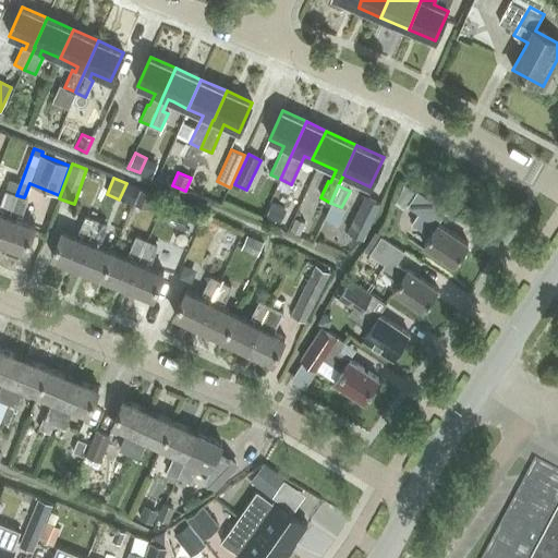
[(403,208),(414,191),(404,185),(393,204),(403,208)]
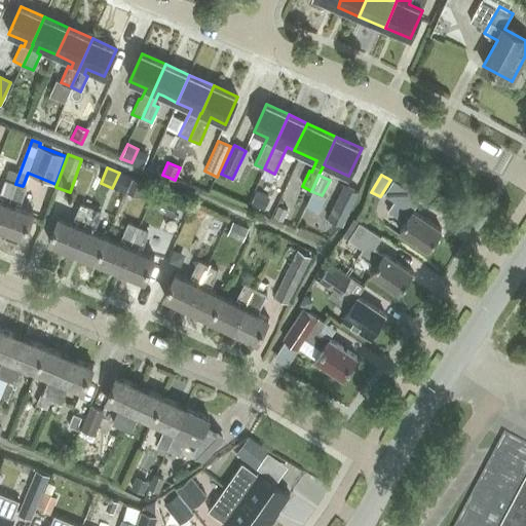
[(0,226),(15,184),(5,180),(0,194),(4,195),(2,201),(0,199),(0,226)]
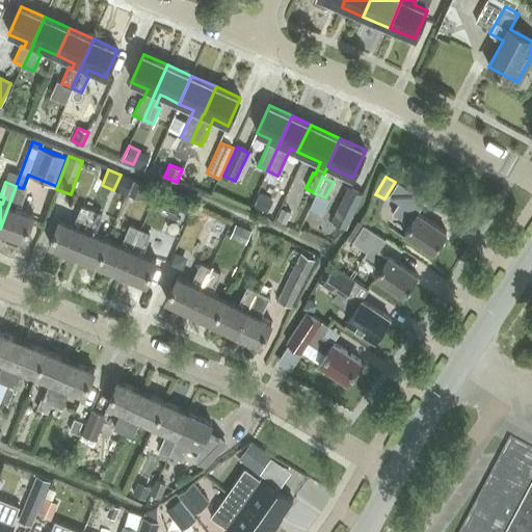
[(425,201),(397,183),(388,196),(398,204),(392,214),(409,225),(403,234),(432,253),(446,232),(417,213),(425,201)]
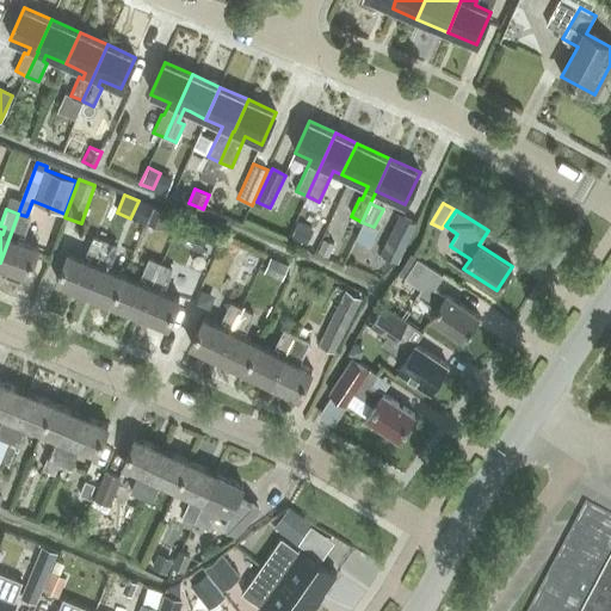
[(156,211),(150,224),(162,229),(167,216),(156,211)]
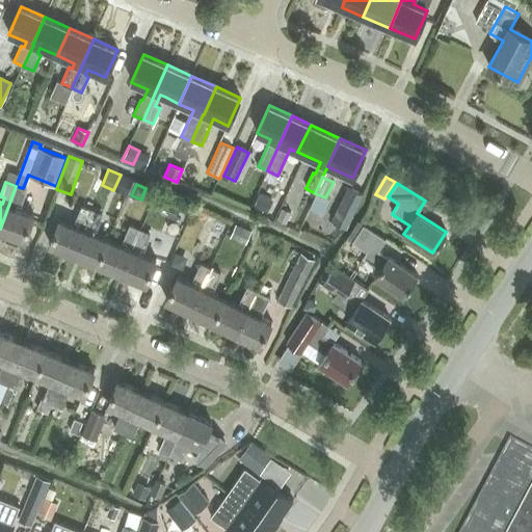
[(23,188),(16,186),(0,229),(0,231),(24,240),(33,215),(15,208),(17,203),(21,204),(26,189),(23,188)]
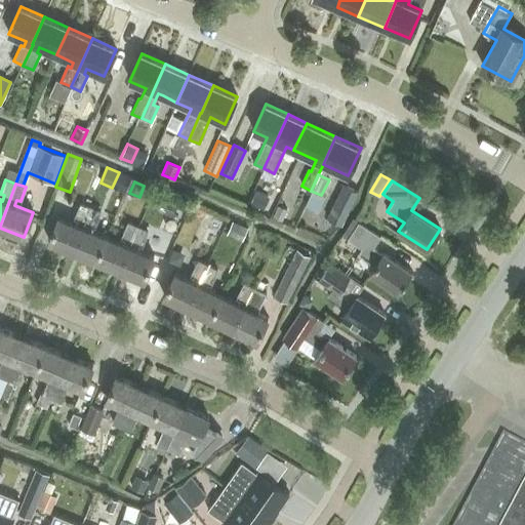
[(327,218),(342,226),(359,192),(344,185),(327,218)]
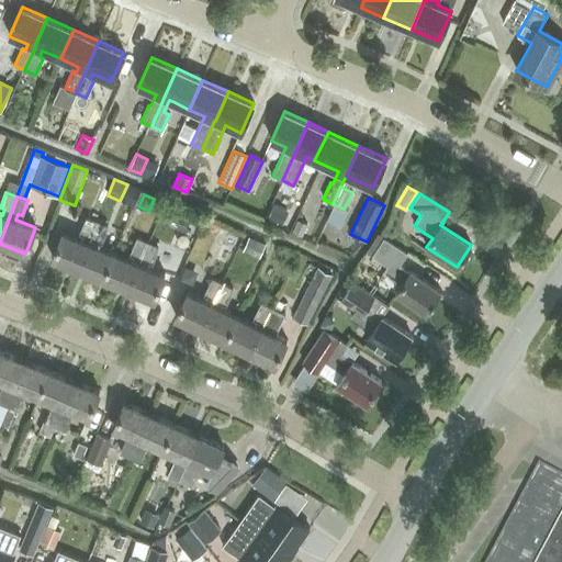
[(282,224),(288,211),(273,204),(267,217),(282,224)]
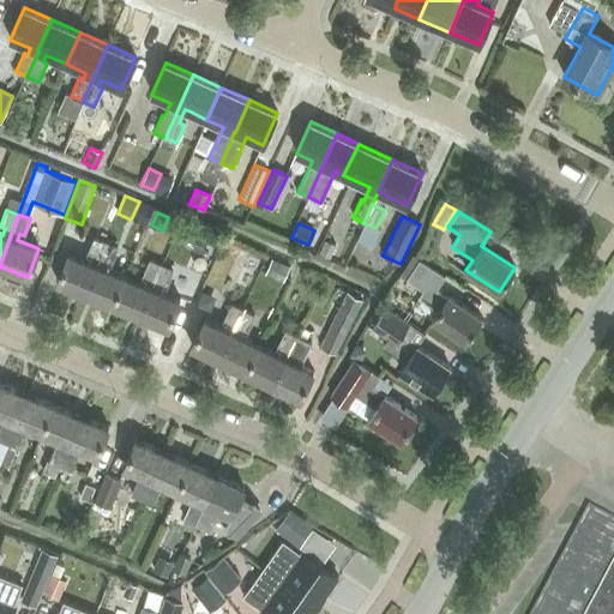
[(181,228),(175,241),(200,253),(206,239),(181,228)]
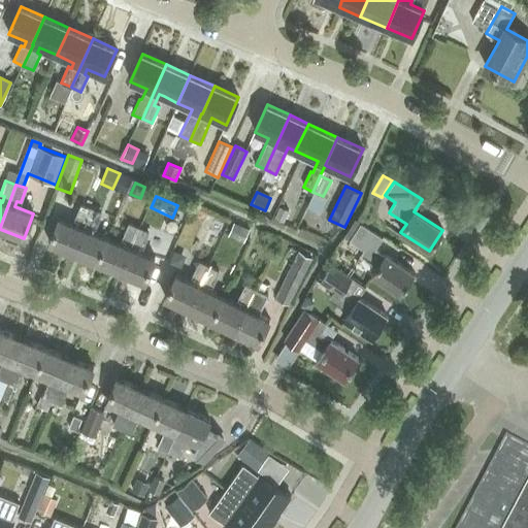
[(48,242),(73,253),(91,208),(81,204),(75,219),(79,220),(77,225),(59,218),(48,242)]
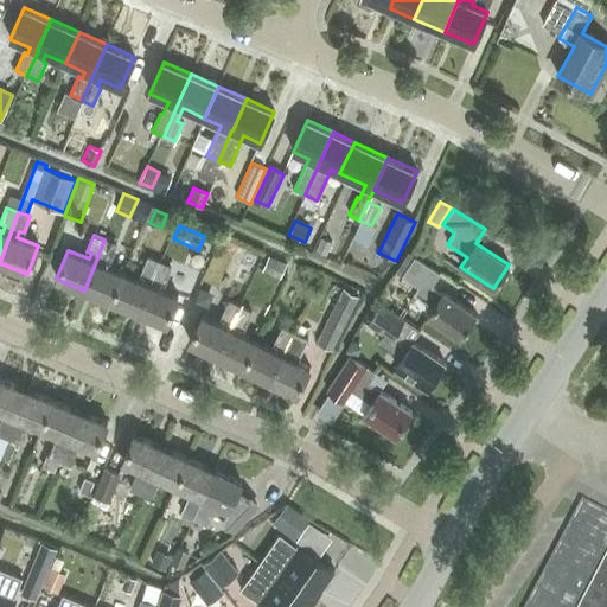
[(323,237),(315,250),(326,255),(332,242),(323,237)]
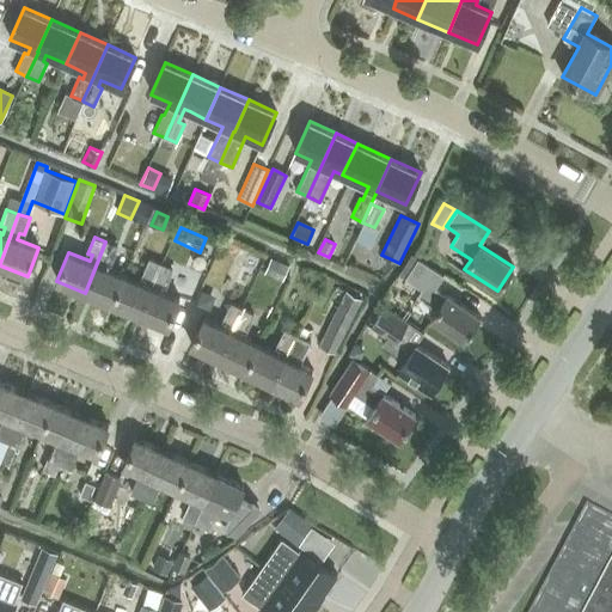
[(124,275),(104,267),(106,261),(110,263),(117,246),(105,242),(85,293),(112,304),(124,275)]
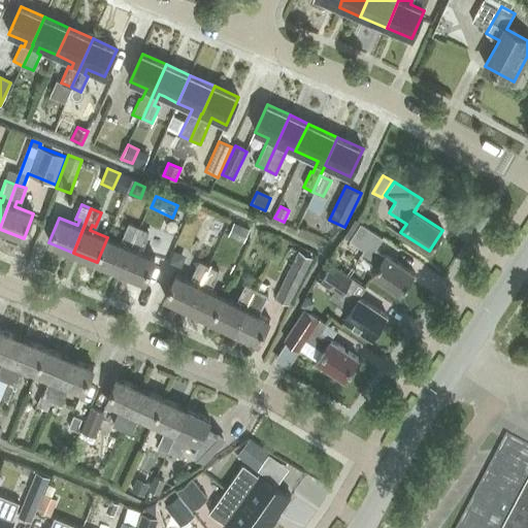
[(182,241),(196,249),(208,224),(193,217),(182,241)]
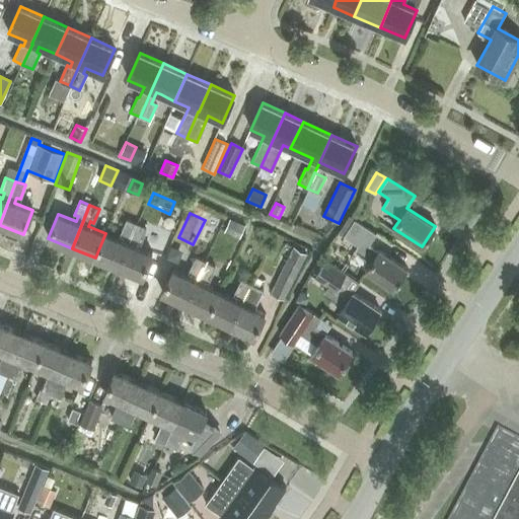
[(123,240),(105,233),(95,257),(119,268),(136,224),(127,220),(121,234),(125,235),(123,240)]
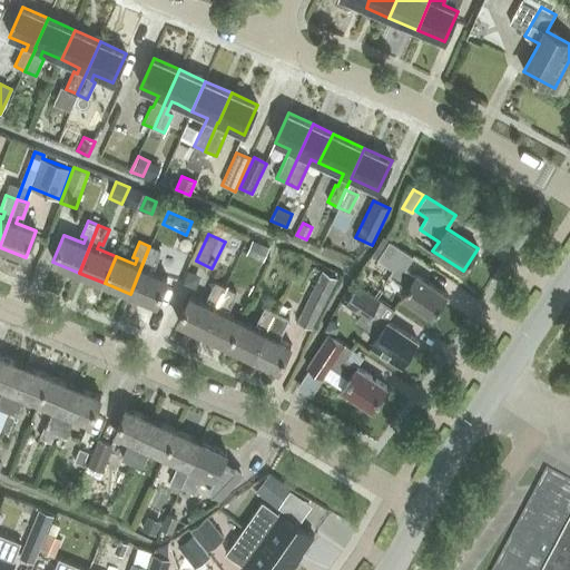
[(253,242),(247,254),(263,261),(268,248),(253,242)]
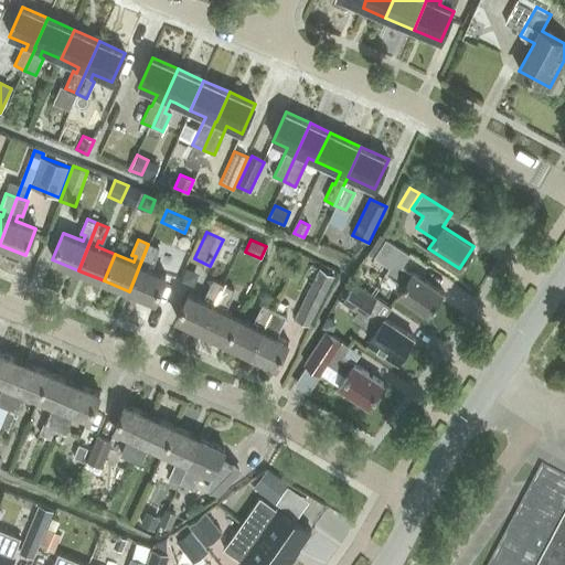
[(408,255),(385,241),(374,257),(390,267),(385,273),(404,285),(397,295),(428,315),(443,292),(412,273),(412,274),(401,267),(408,255)]
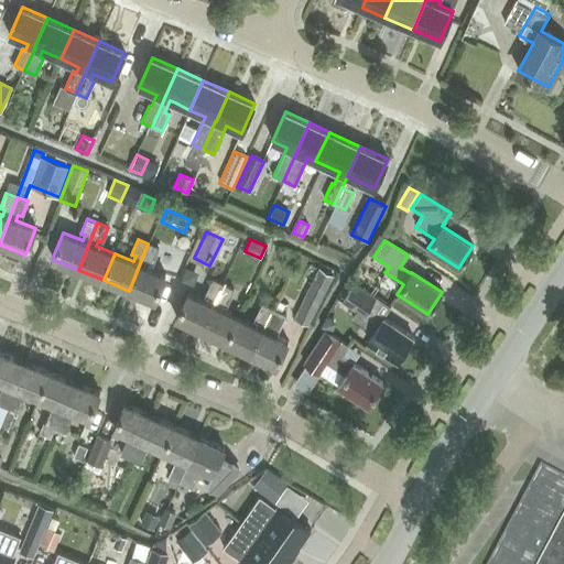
[(159,248),(148,243),(129,291),(154,301),(165,274),(145,267),(149,261),(152,262),(159,248)]
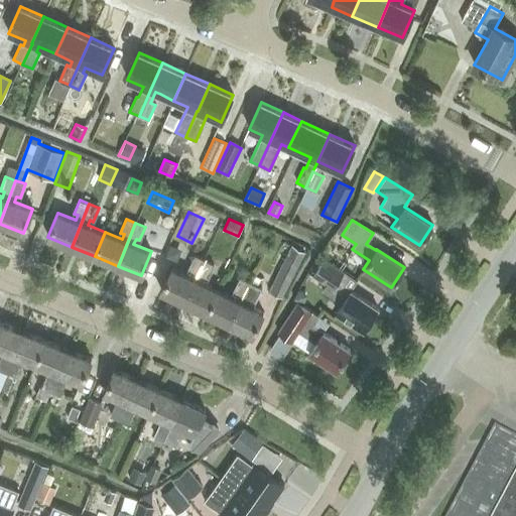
[(260,232),(255,241),(265,246),(269,236),(260,232)]
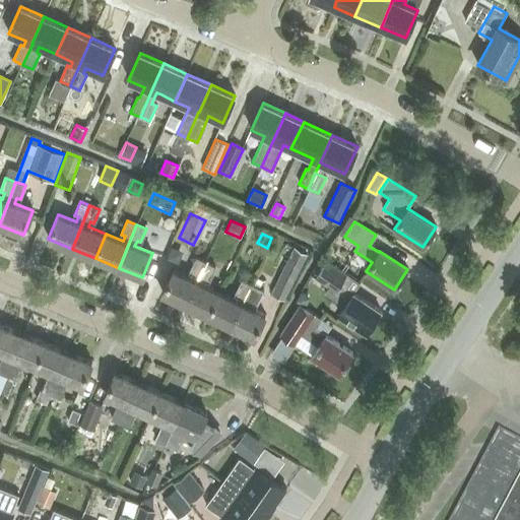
[(294,248),(286,262),(270,295),(283,301),(300,268),(307,254),(294,248)]
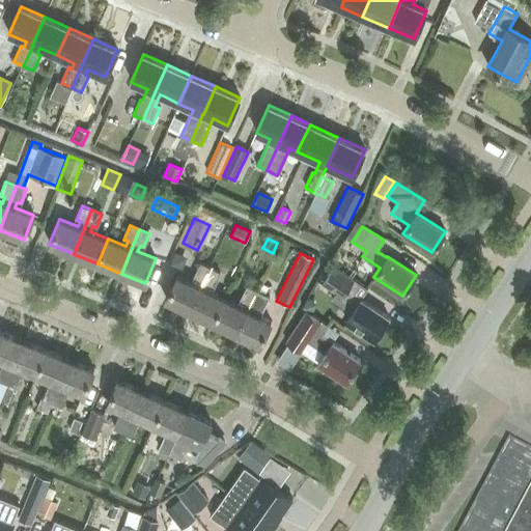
[(165,300),(189,311),(211,269),(200,263),(194,277),(197,279),(195,284),(177,276),(165,300)]
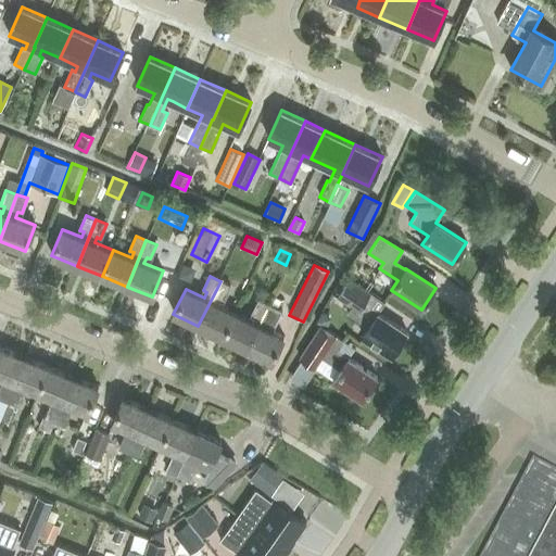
[(350,316),(350,317),(367,329),(362,337),(391,356),(407,332),(378,314),(377,315),(363,305),(370,293),(350,280),(338,298),(352,307),(346,315),(350,316)]
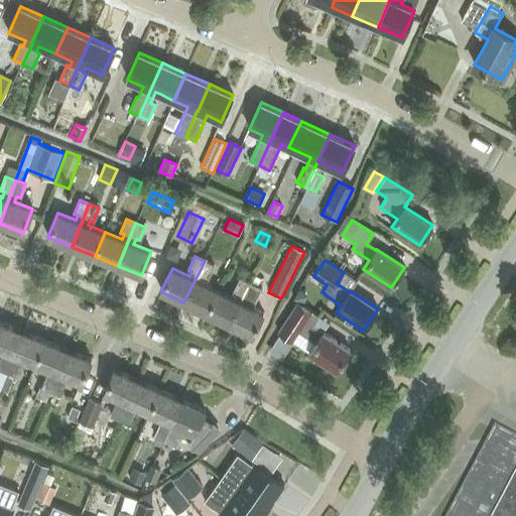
[(183,302),(207,313),(218,290),(201,282),(204,277),(207,278),(214,265),(205,261),(183,302)]
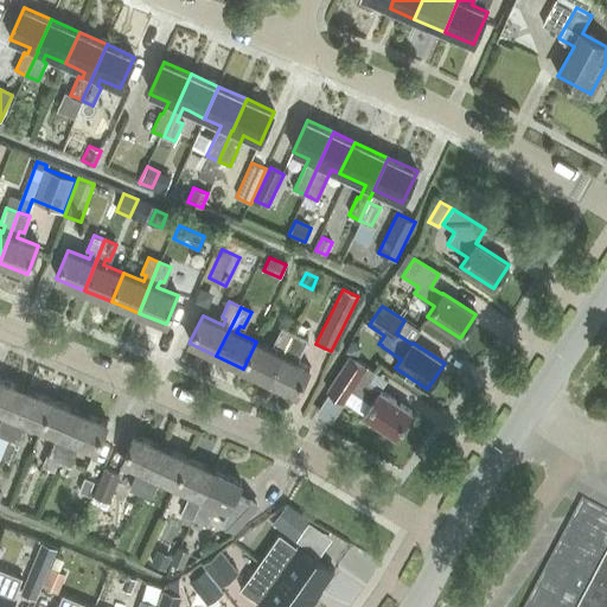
[(269,382),(293,332),(282,327),(275,343),(279,345),(275,351),(256,342),(243,369),(269,382)]
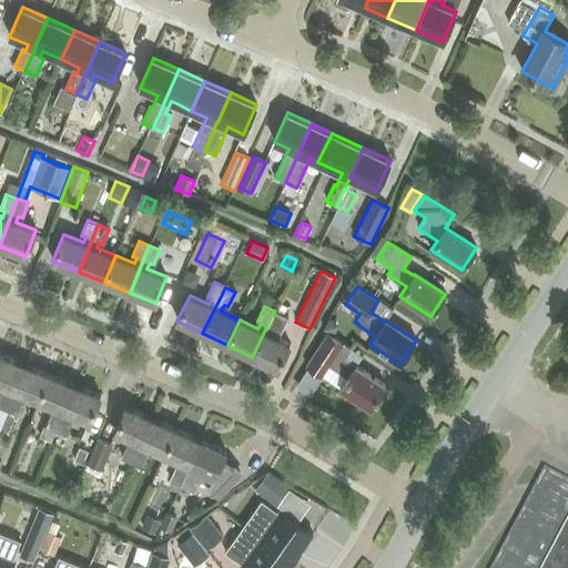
[(274,311),(252,357),(276,369),(290,344),(276,337),(287,317),(275,312),(274,311)]
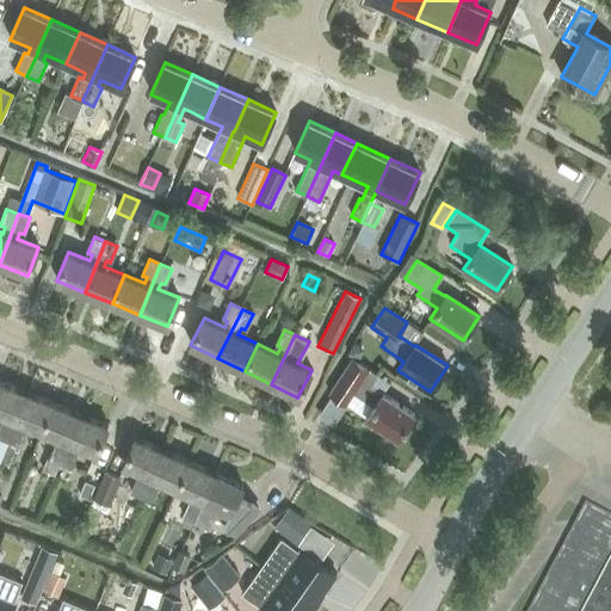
[(358,360),(363,351),(362,346),(353,341),(346,355),(358,360)]
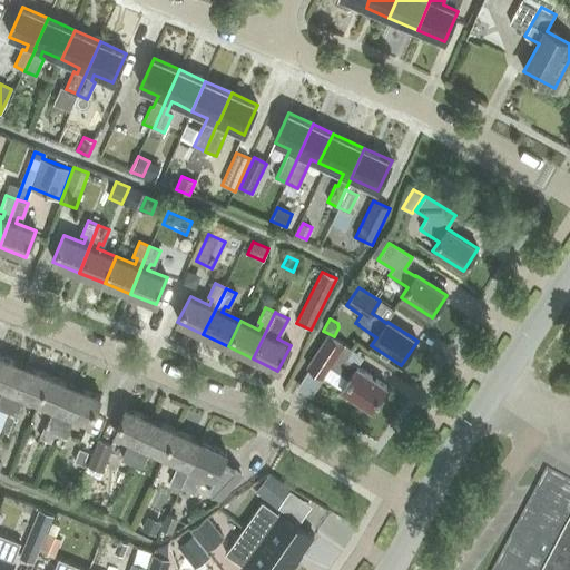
[(356,367),(357,367),(345,360),(352,350),(328,334),(307,367),(323,377),(372,410),(386,387),(356,367)]
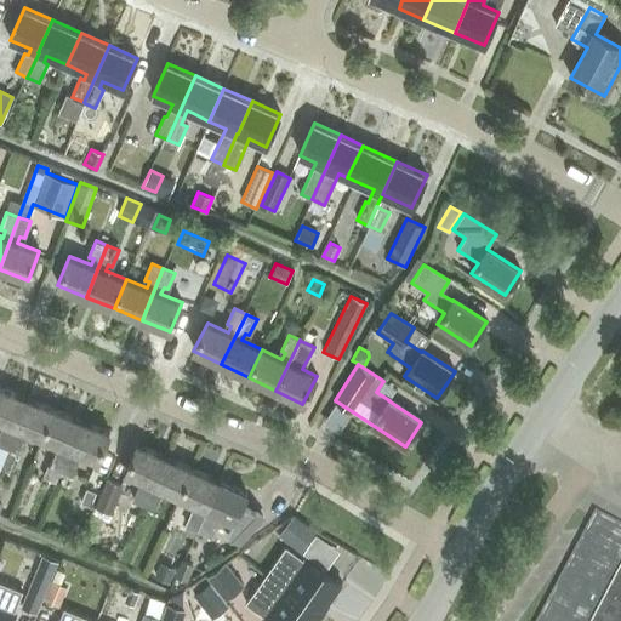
[(0,433),(0,444),(6,448),(27,398),(0,387),(0,420),(9,425),(6,429),(3,428),(0,433)]
